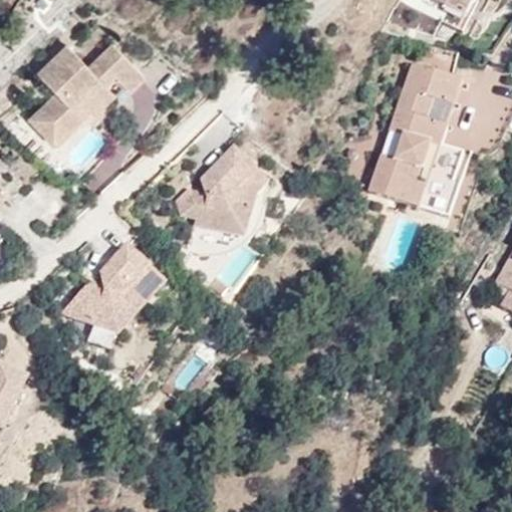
[(454,29),(469,0),(431,0),(445,7),(438,20),(454,29)]
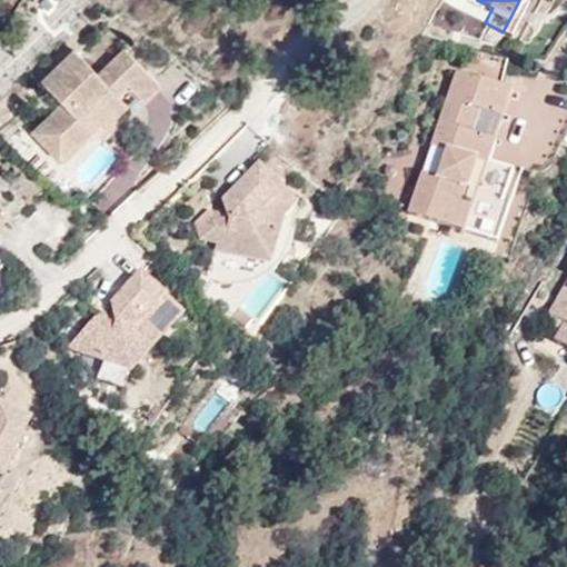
[(519,0),(503,32),(510,36),(530,0),(519,0)]
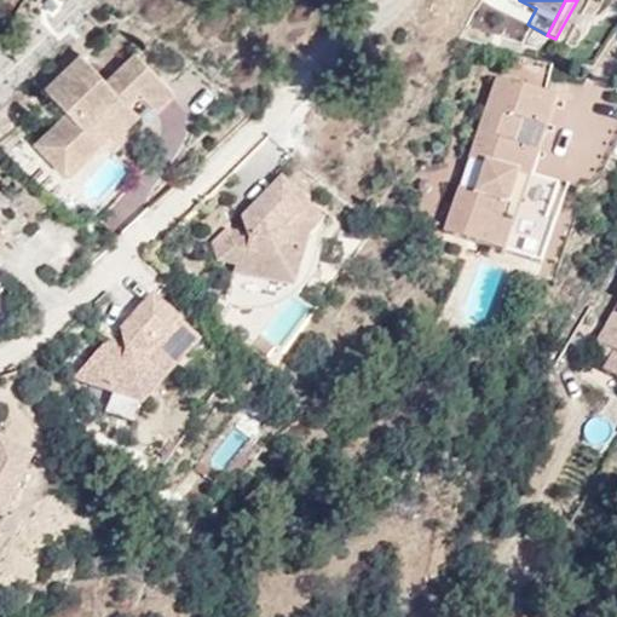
[(103,132),(128,107),(124,99),(133,91),(153,109),(171,91),(133,53),(104,82),(79,56),(44,90),(67,114),(48,133),(75,160),(96,139),(90,134),(98,126),(103,132)]
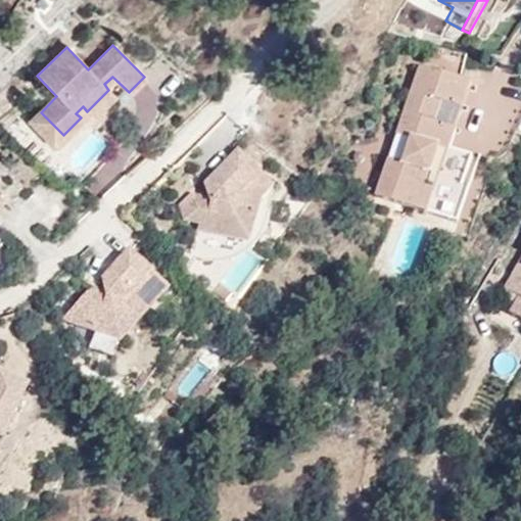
[(415,169),(425,172),(434,147),(443,150),(451,130),(430,124),(436,103),(457,110),(466,83),(417,65),(393,133),(408,138),(398,162),(386,157),(374,195),(422,211),(430,190),(420,187),(410,183),(415,169)]
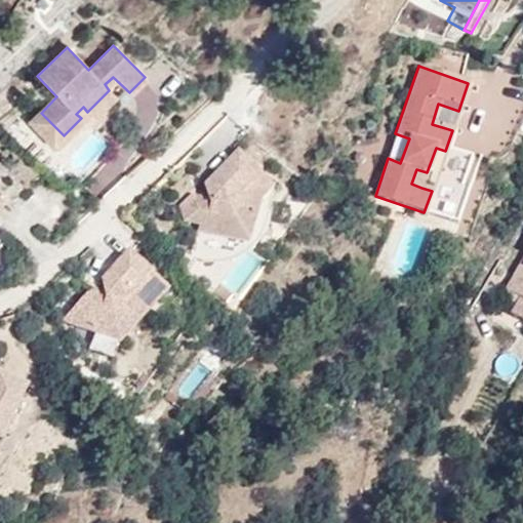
[(115,96),(109,90),(87,112),(92,118),(115,96)]
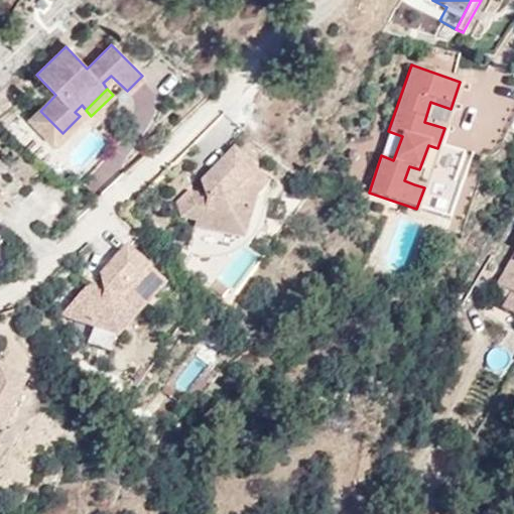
[(80,116),(86,110),(82,105),(75,112),(80,116)]
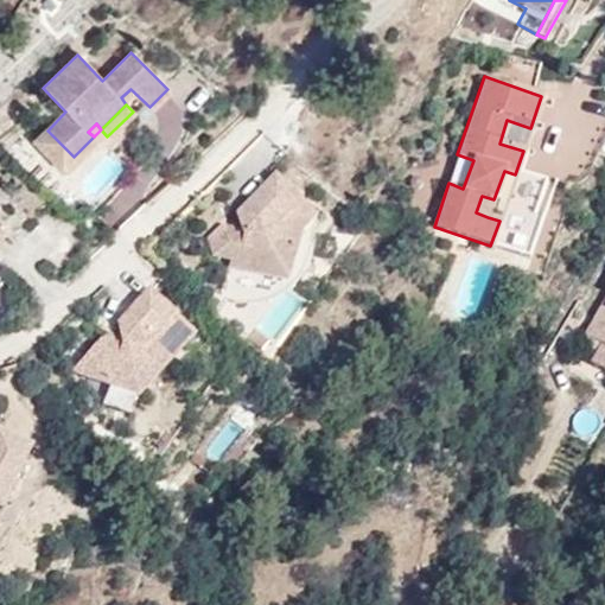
[(74,157),(48,131),(34,142),(61,170),(74,157)]
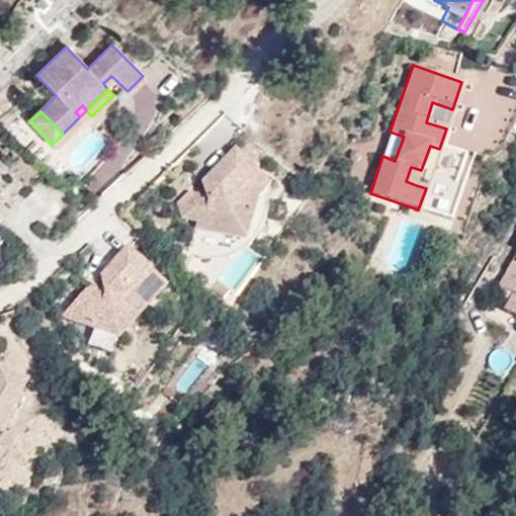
[(215,227),(248,235),(258,193),(270,182),(237,148),(215,170),(227,182),(213,195),(208,194),(190,190),(180,199),(184,213),(199,218),(211,221),(210,226),(215,227)]
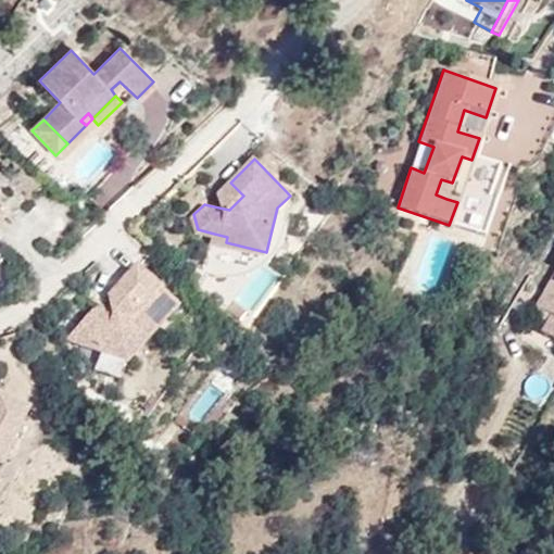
[(447,199),(452,183),(441,179),(436,194),(447,199)]
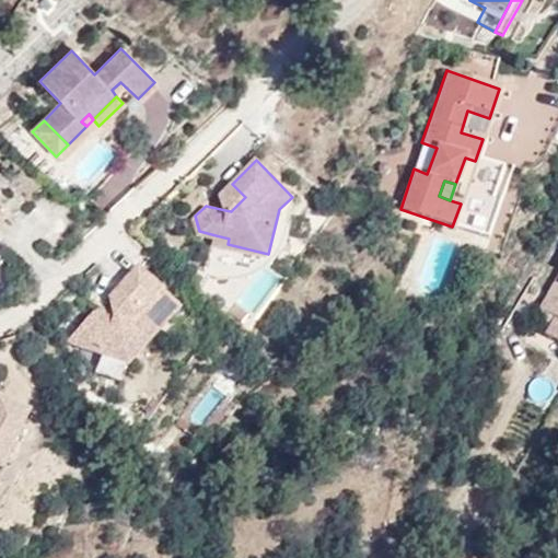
[(245,197),(232,184),(222,194),(225,210),(231,211),(245,197)]
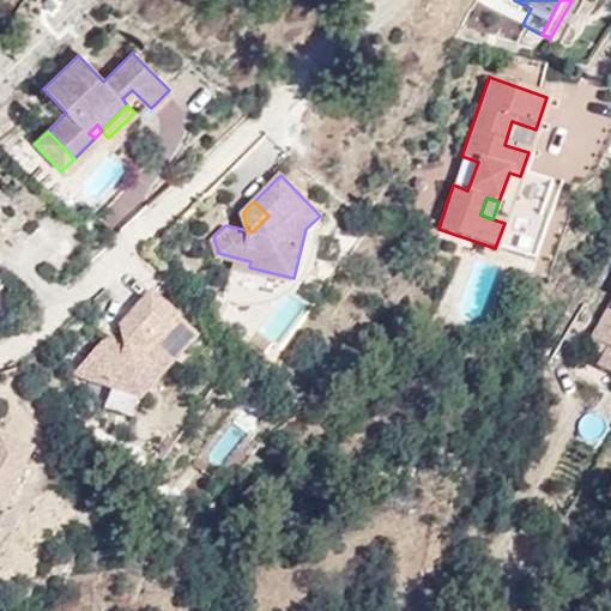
[(294,278),(254,268),(241,301),(243,301),(247,302),(253,302),(256,302),(262,301),(267,300),(271,300),(273,298),(276,297),(277,297),(278,296),(283,295),(285,292),(289,291),(290,290),(291,289),(292,289),(294,288),(295,286),(296,285),(297,285),(297,284),(298,284),(298,283),(300,282),(301,282),(301,280),(302,280),(303,279),(304,277),(306,276),(308,273),(308,272),(309,272),(309,271),(310,270),(310,267),(312,267),(312,266),(313,265),(314,262),(314,261),(315,260),(315,259),(315,258),(316,256),(316,255),(318,252),(318,250),(319,249),(319,247),(319,244),(320,243),(320,240),(320,237),(320,231),(306,229),(294,278)]
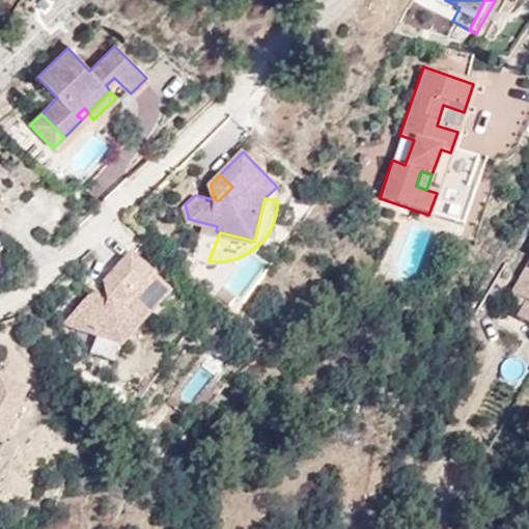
[(118,302),(108,298),(93,293),(63,323),(121,345),(169,291),(130,255),(110,278),(120,288),(118,291),(118,302)]
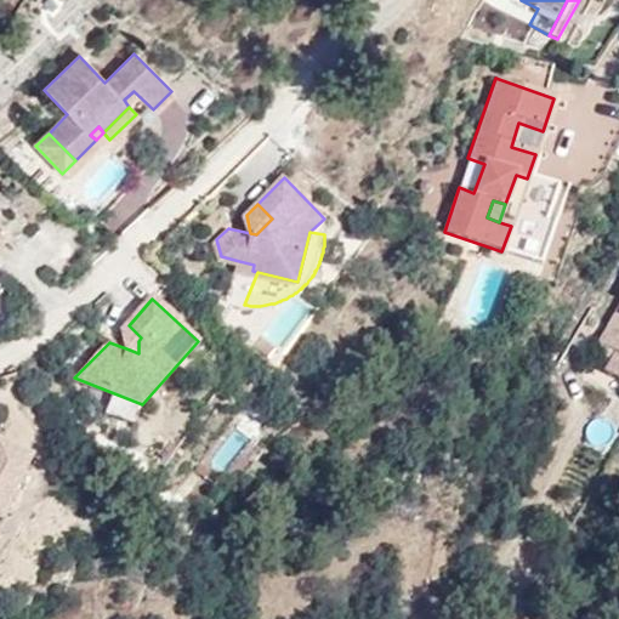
[(613,352),(608,359),(602,372),(618,381),(618,302),(596,342),(613,352)]
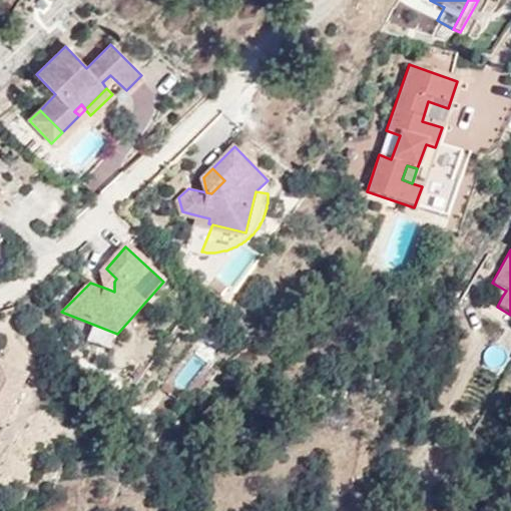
[(100,275),(104,288),(114,292),(114,282),(116,279),(106,269),(100,275)]
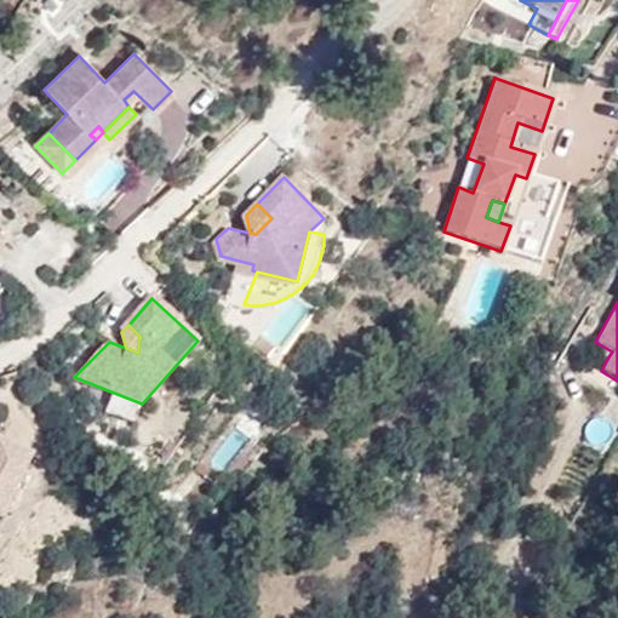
[(590,349),(607,359),(612,352),(595,342),(590,349)]
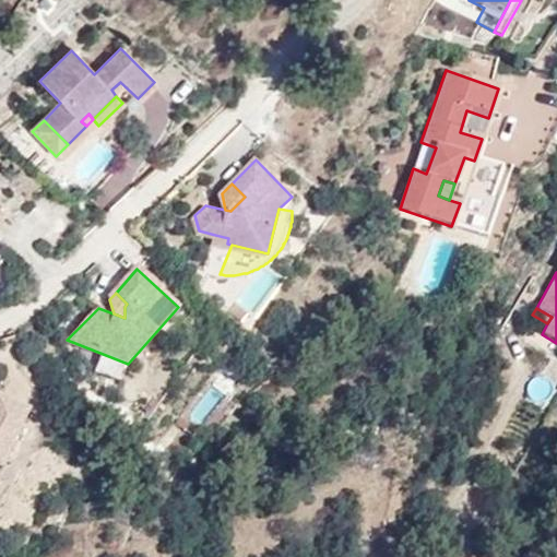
[(199,426),(225,398),(211,386),(186,413),(199,426)]
